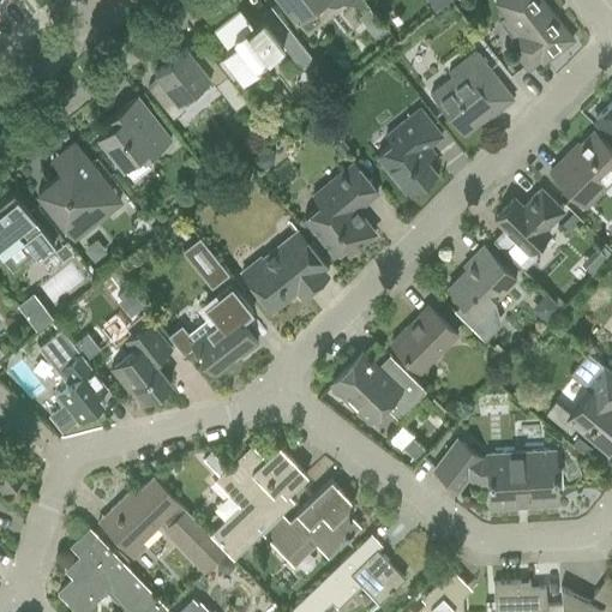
[(279,0),(283,5),(299,23),(323,3),(325,5),(328,6),(329,7),(331,9),(334,9),(336,9),(339,9),(340,9),(342,7),(345,6),(371,10),(363,0),(279,0)]
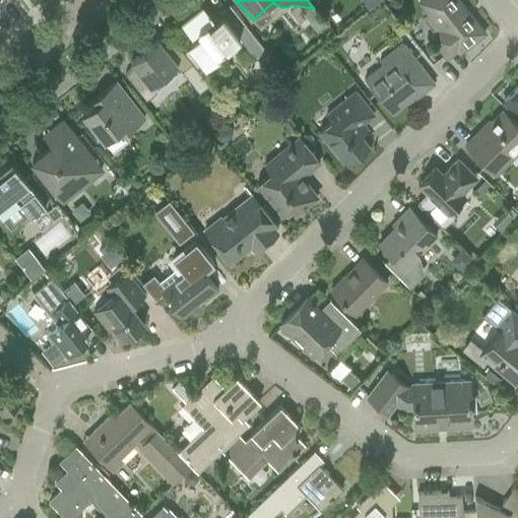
[(369,0),(364,5),(370,12),(385,0),(369,0)]
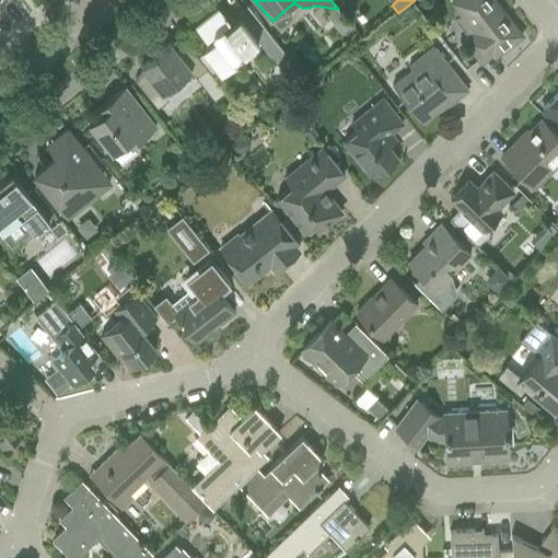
[(457,0),(453,4),(463,16),(456,22),(471,39),(466,44),(469,48),(483,65),(493,56),(497,59),(523,37),(493,0),(457,0)]
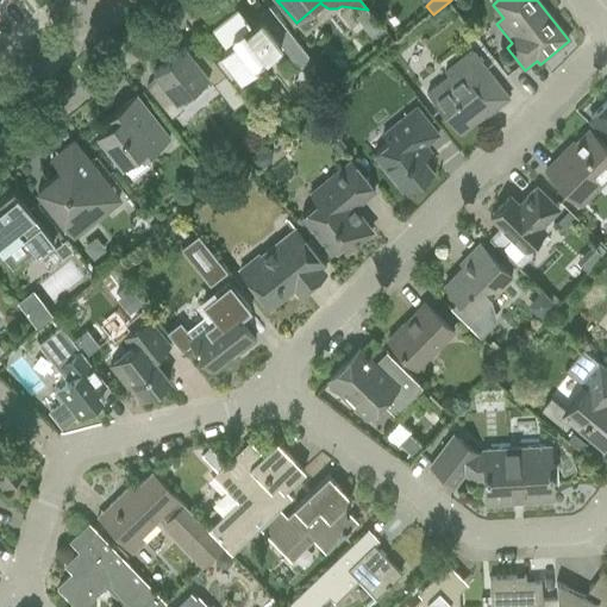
[(224,56),(238,75),(242,79),(257,67),(261,66),(264,63),(267,58),(282,47),(300,68),(311,60),(276,17),(266,25),(262,22),(250,30),(248,26),(251,24),(238,8),(214,27),(229,47),(232,44),(235,48),(224,56)]
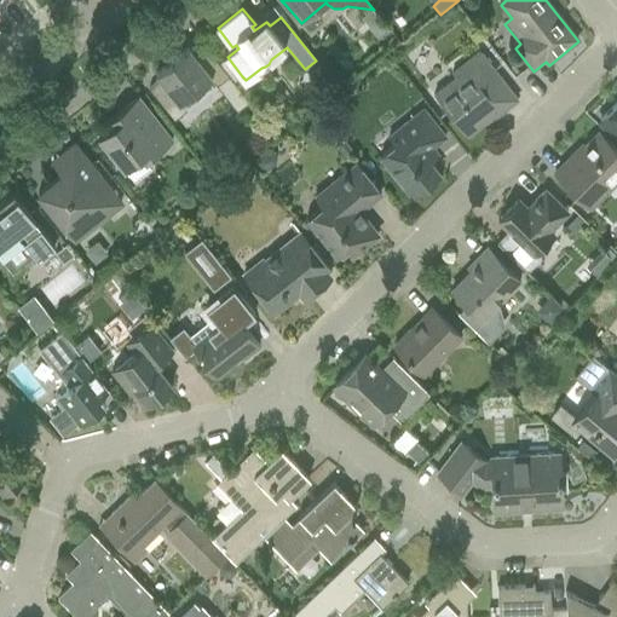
[(162,81),(151,91),(166,110),(176,122),(185,114),(190,120),(223,93),(238,114),(252,104),(231,78),(220,65),(209,74),(195,56),(190,50),(157,76),(162,81)]
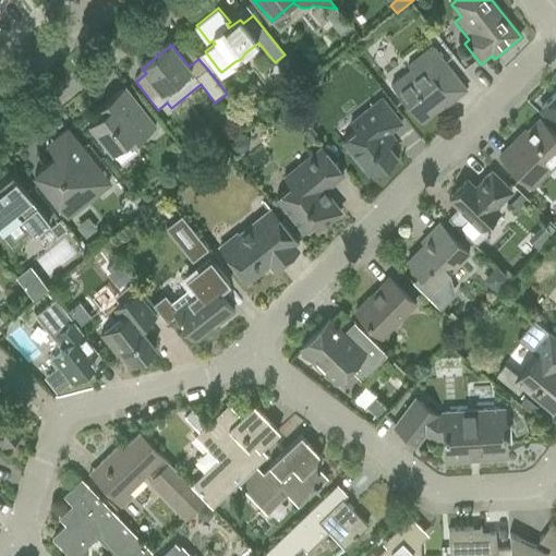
[(393,87),(408,108),(422,124),(446,105),(448,107),(468,92),(433,49),(409,68),(412,72),(393,87)]
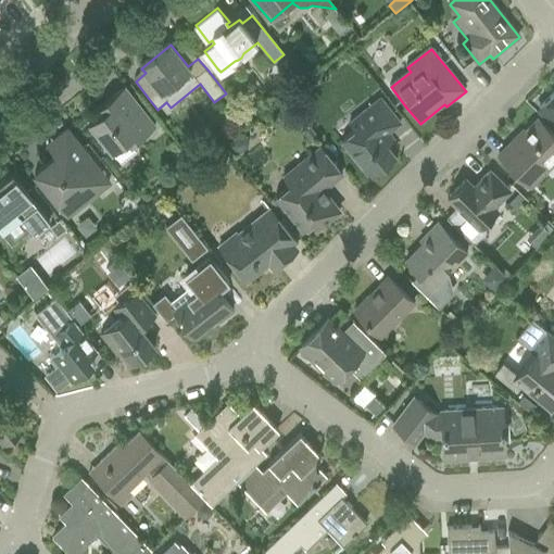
[(105,113),(90,125),(103,141),(113,154),(122,166),(137,154),(133,147),(156,128),(139,105),(126,89),(109,102),(113,106),(105,113)]
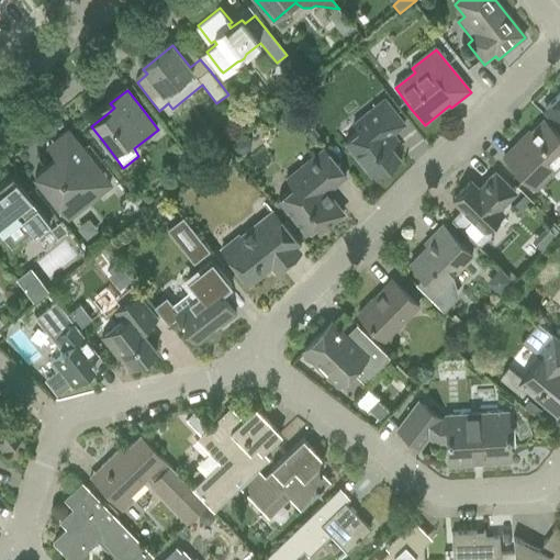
[(559,98),(546,111),(559,124),(559,98)]
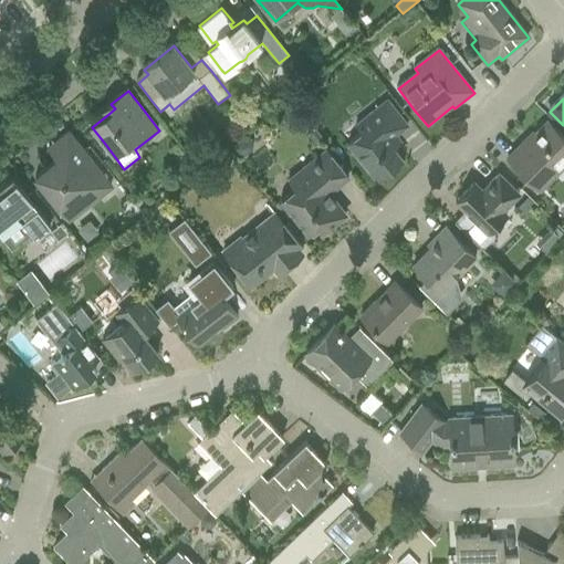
[(350,146),(363,164),(377,180),(403,159),(389,143),(409,127),(388,102),(357,126),(364,135),(350,146)]
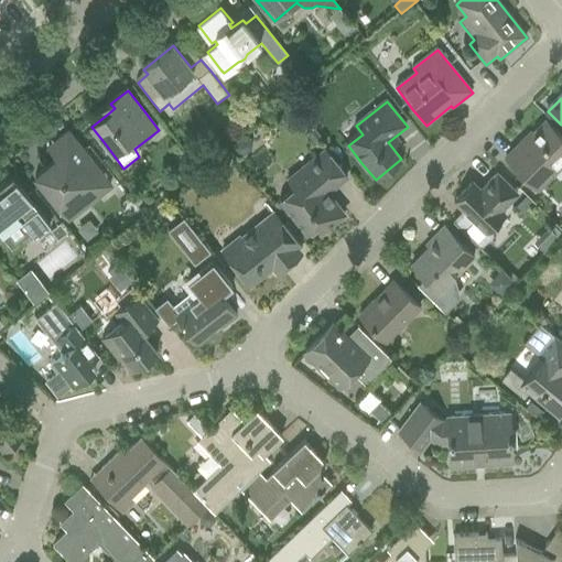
[(507,160),(522,175),(539,192),(561,168),(561,138),(547,123),(546,123),(548,126),(528,146),(525,142),(507,160)]
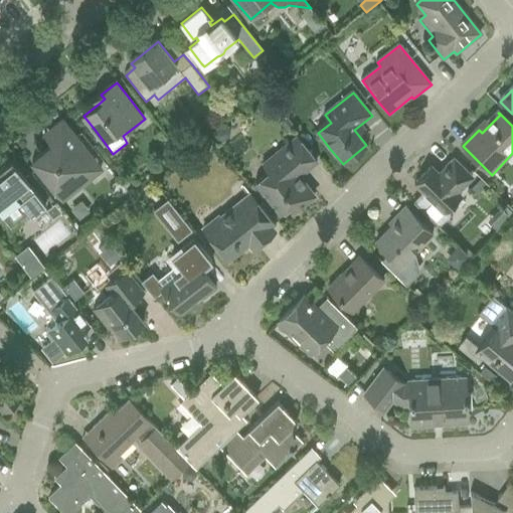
[(287,119),(281,124),(289,134),(295,129),(287,119)]
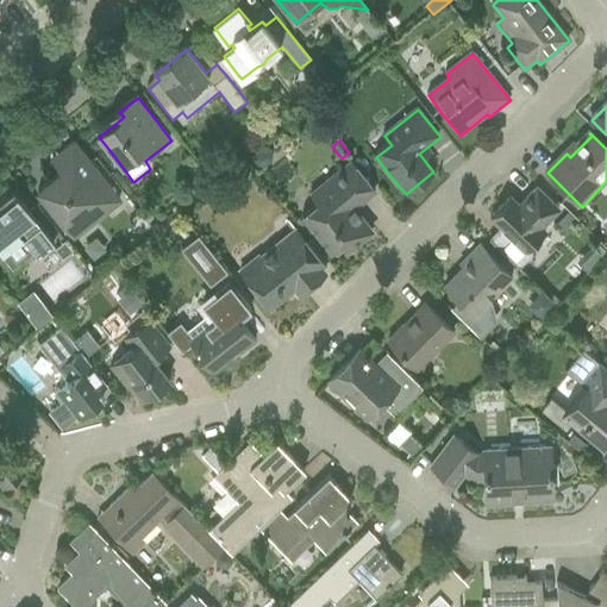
[(39,193),(54,211),(75,238),(120,201),(75,144),(61,155),(70,168),(39,193)]
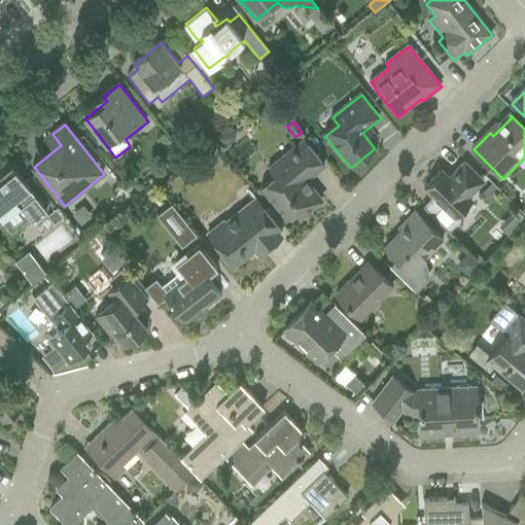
[(221,134),(220,141),(225,145),(231,145),(236,141),(237,135),(233,131),(226,130),(221,134)]
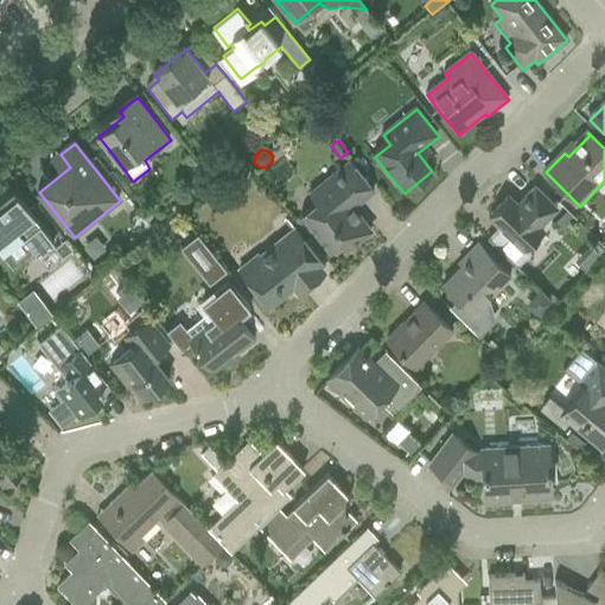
[(316,202),(301,214),(310,224),(316,231),(309,237),(316,246),(323,241),(332,253),(343,244),(348,252),(373,233),(357,208),(374,193),(375,192),(360,174),(351,164),(311,196),(316,202)]
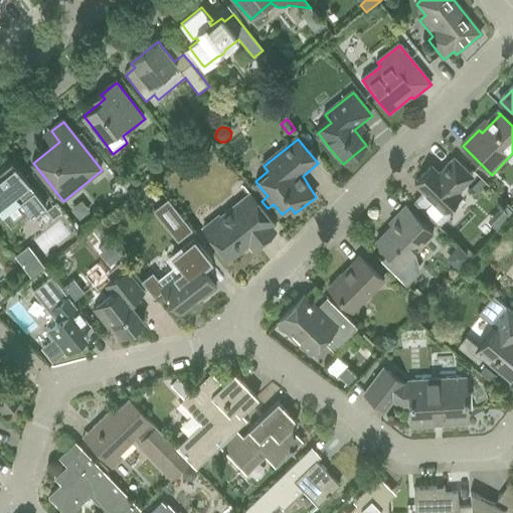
[(433,168),(415,185),(424,194),(416,202),(440,226),(450,216),(447,212),(462,198),(458,194),(473,179),(469,174),(455,160),(443,172),(445,174),(442,177),(440,175),(433,168)]
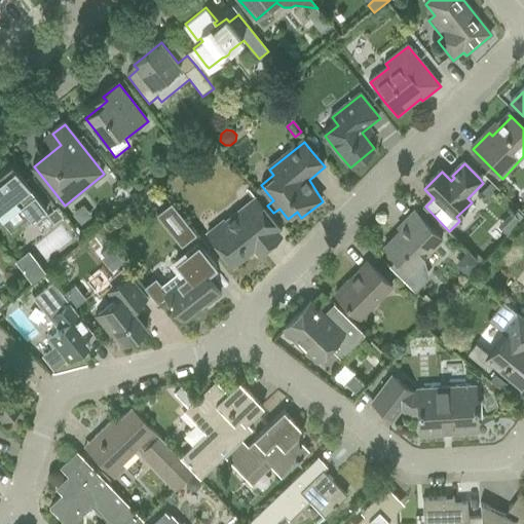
[(0,214),(21,198),(25,203),(21,207),(34,222),(48,211),(15,170),(13,172),(10,167),(0,175),(0,214)]
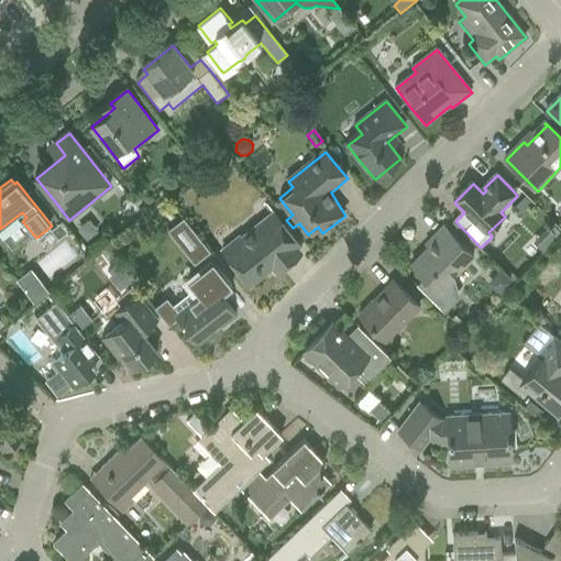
[(228,256),(238,268),(251,286),(278,264),(282,270),(301,254),(297,249),(300,246),(275,213),(241,240),(244,244),(228,256)]
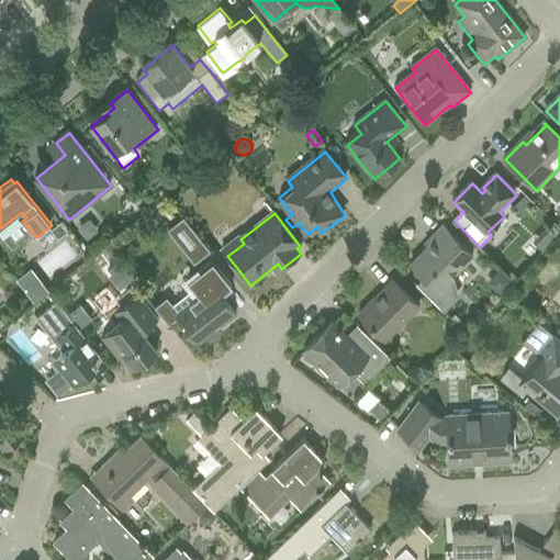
[(186,222),(170,235),(196,267),(211,255),(186,222)]
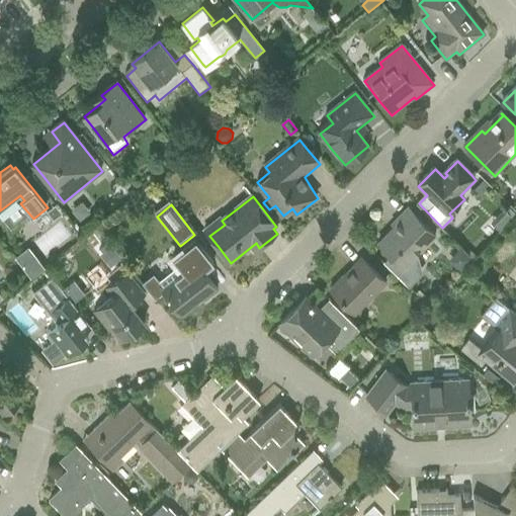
[(57,206),(48,213),(55,223),(64,216),(57,206)]
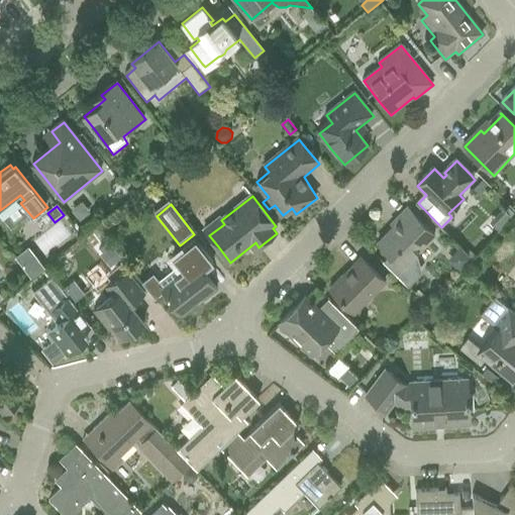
[(506,207),(503,210),(511,217),(514,214),(506,207)]
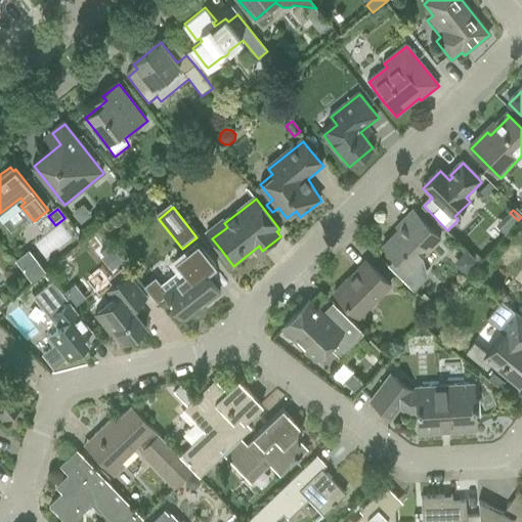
[(405,225),(399,231),(384,248),(396,260),(390,266),(389,265),(388,266),(412,290),(425,277),(421,260),(442,238),(414,212),(402,223),(405,225)]
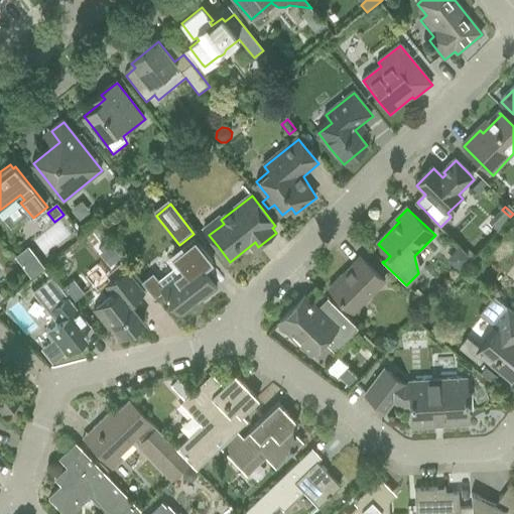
[(510,217),(502,210),(490,224),(498,231),(510,217)]
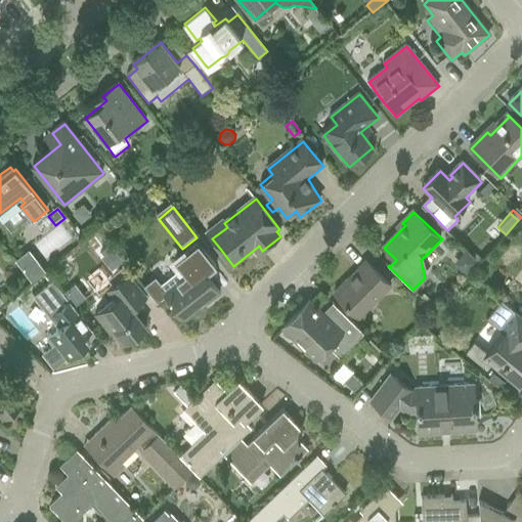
[(107,224),(100,230),(107,240),(115,233),(107,224)]
